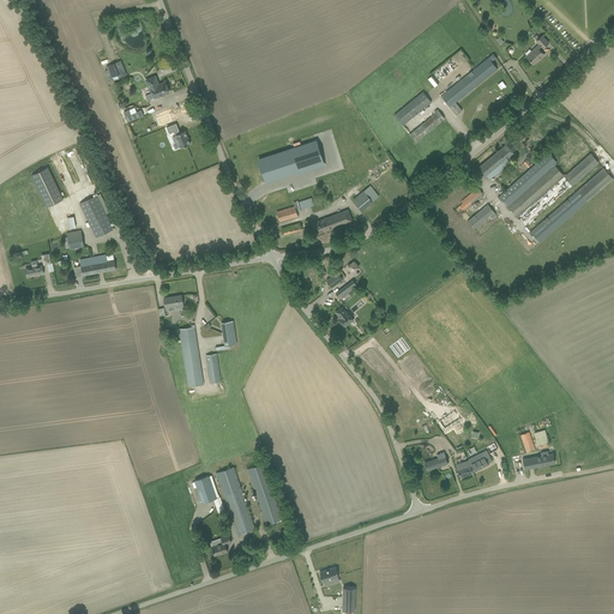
[(527,56),(535,65),(545,55),(540,49),(542,47),(543,48),(548,43),(541,36),(535,41),(539,44),(527,56)]
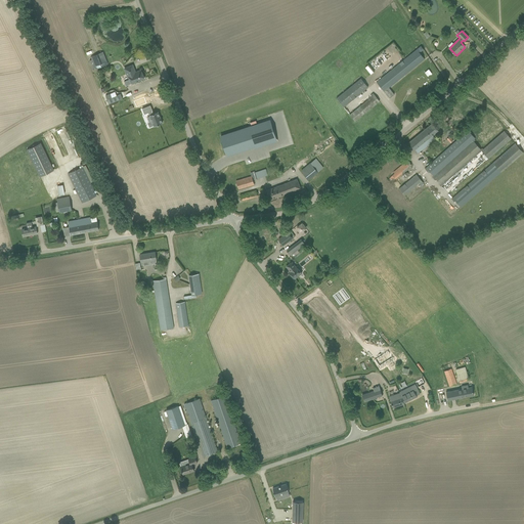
[(406,57),(376,81),(384,91),(389,98),(394,94),(389,88),(390,87),(425,59),(424,58),(420,53),(424,50),(421,46),(417,49),(406,57)]
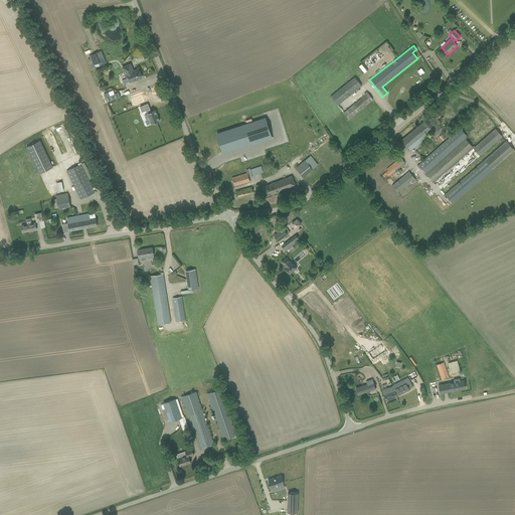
[(88,59),(92,68),(106,62),(102,51),(90,56),(91,58),(88,59)]
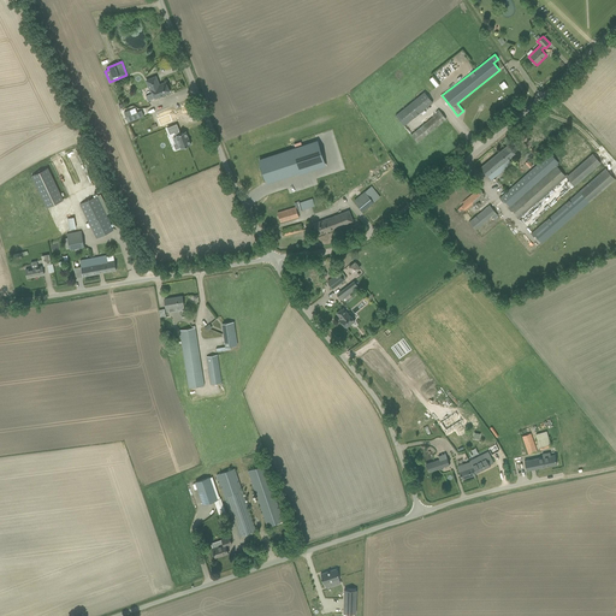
[(153,93),(146,95),(148,101),(155,98),(164,94),(170,92),(166,82),(159,84),(155,76),(150,78),(146,81),(150,92),(153,92),(153,93)]
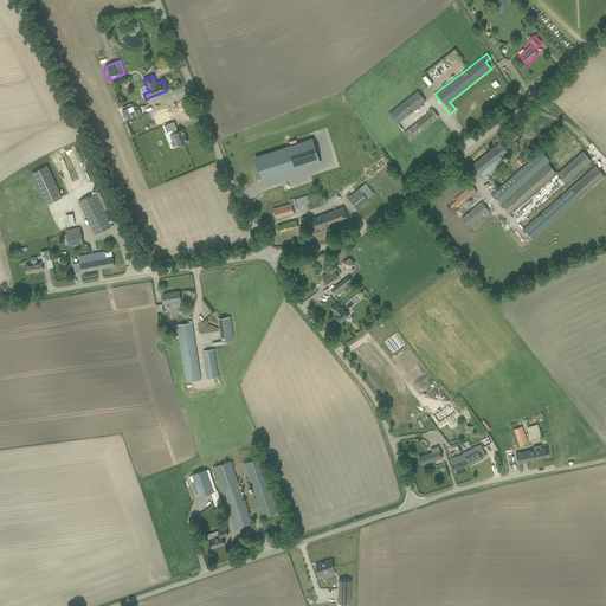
[(477,85),(481,90),(485,85),(489,90),(497,83),(490,75),(477,85)]
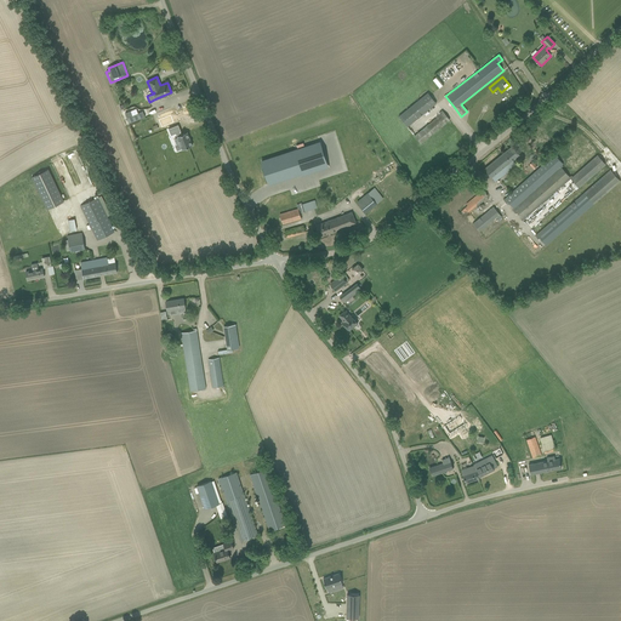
[(399,117),(408,126),(437,103),(428,92),(399,117)]
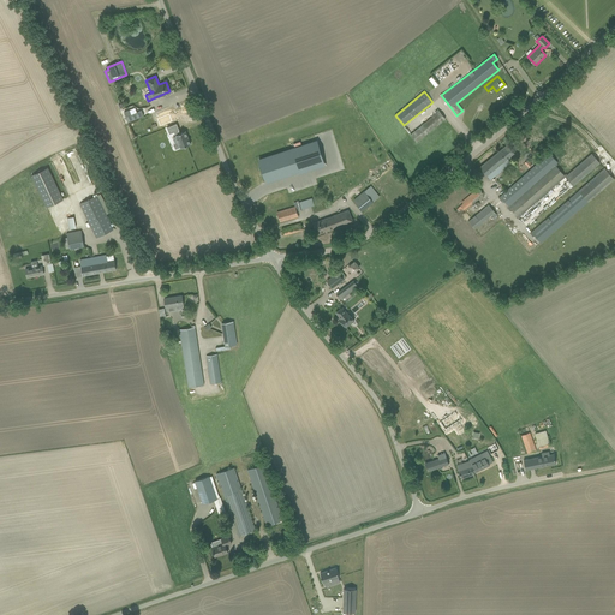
[(129,109),(124,112),(127,123),(144,115),(142,111),(137,112),(131,114),(129,109)]
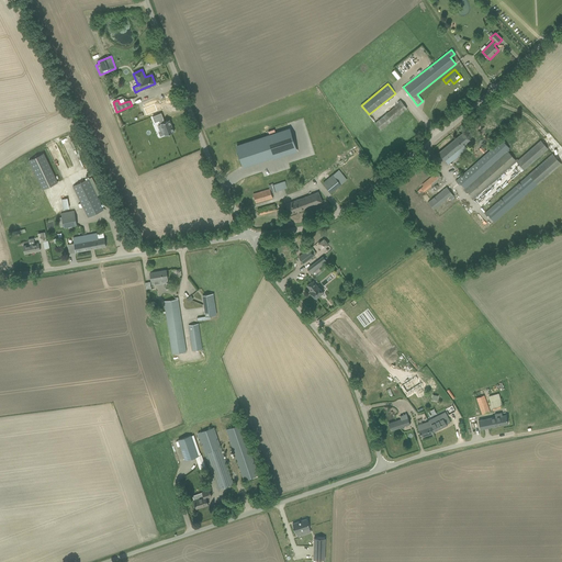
[(398,103),(374,123),(381,130),(407,109),(400,100),(397,102),(398,103)]
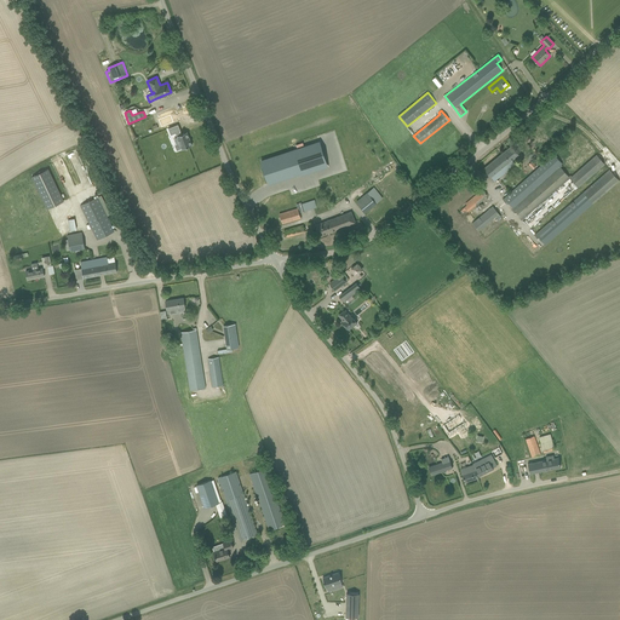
[(170,115),(159,120),(161,127),(173,122),(170,115)]
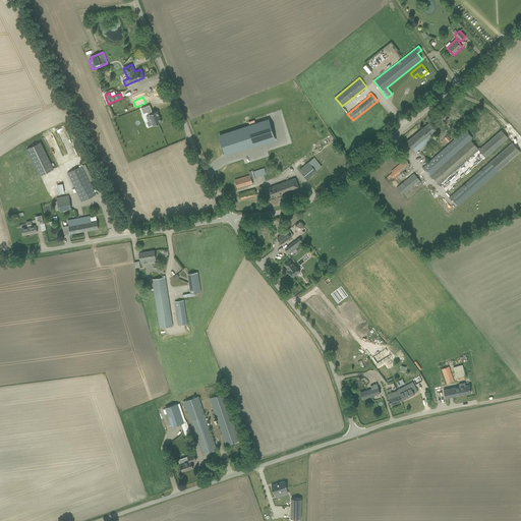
[(150,105),(141,108),(143,113),(148,112),(149,116),(147,117),(149,121),(151,120),(153,125),(161,122),(157,111),(153,113),(152,110),(150,105)]
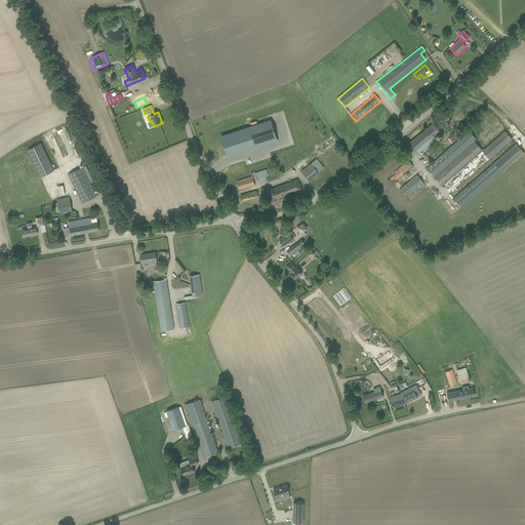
[(379,121),(390,114),(385,108),(375,115),(379,121)]
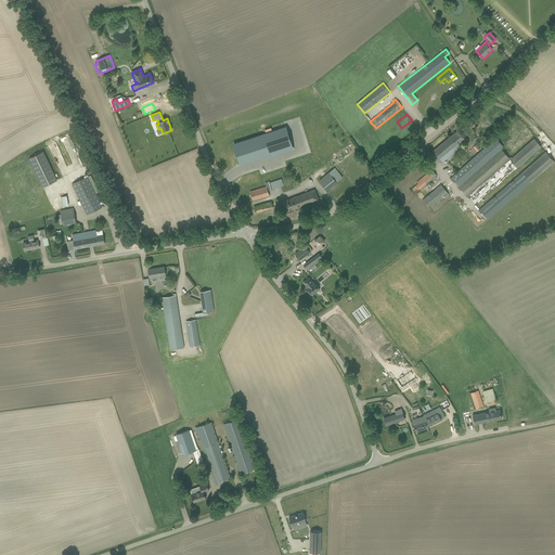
[(285,127),(234,144),(241,165),(269,155),(267,147),(289,140),(285,127)]
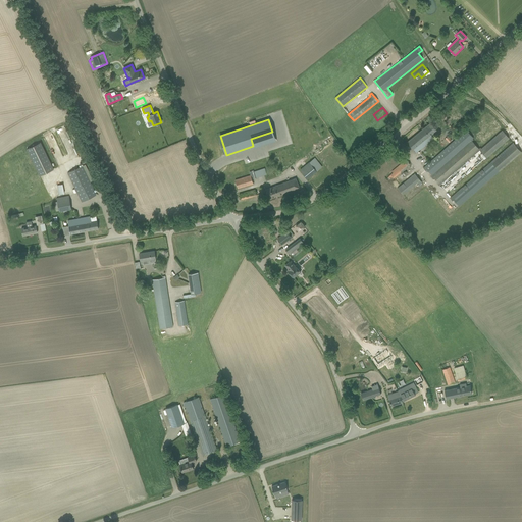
[(407,142),(416,153),(433,139),(431,135),(436,131),(430,122),(407,142)]
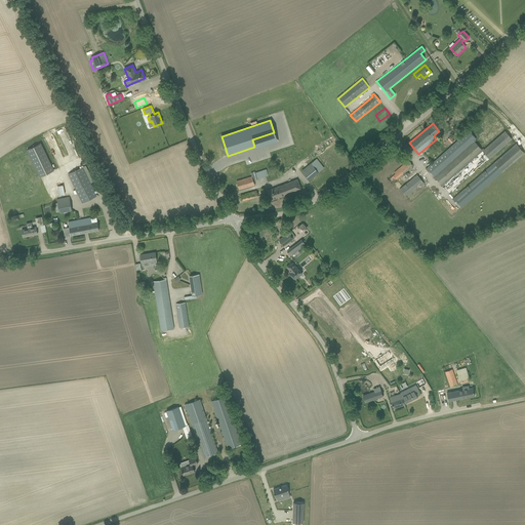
[(445,188),(450,194),(512,139),(505,131),(484,150),(483,149),(482,150),(475,142),(476,140),(475,139),(477,138),(469,130),(426,168),(428,171),(429,170),(434,176),(433,177),(436,180),(437,179),(442,185),(441,186),(444,189),(445,188)]
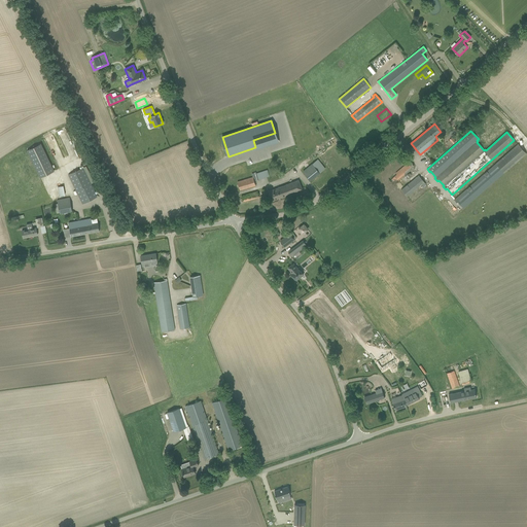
[(27,150),(40,178),(55,171),(41,143),(27,150)]
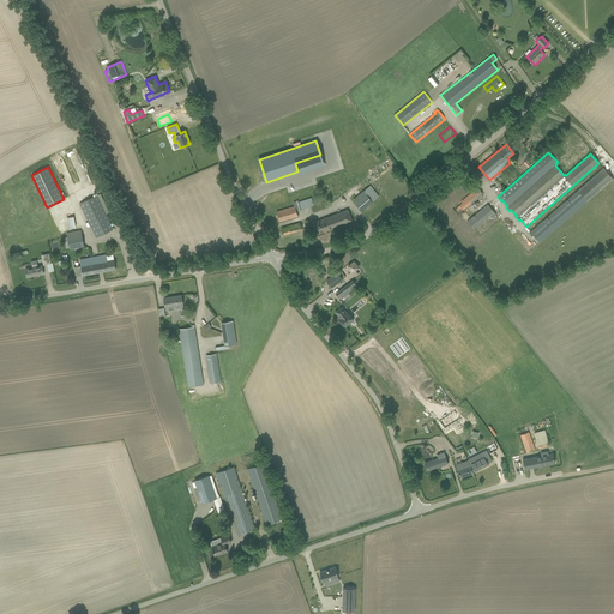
[(536,238),(541,242),(613,179),(603,168),(529,233),(534,239),(536,238)]
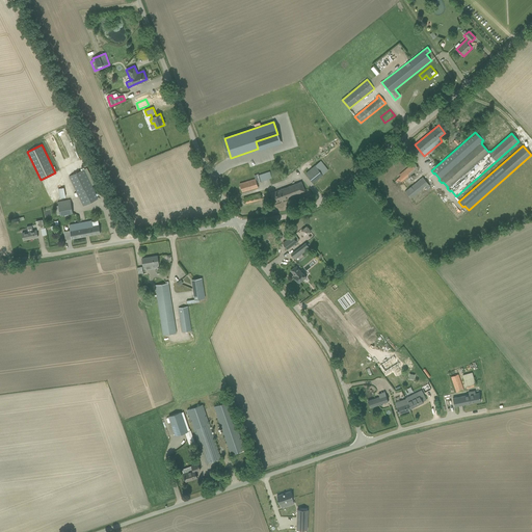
[(304,173),(312,182),(327,169),(320,160),(304,173)]
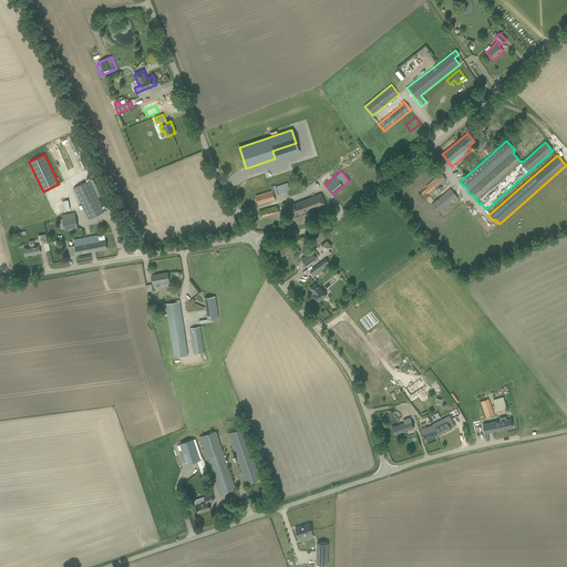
[(419,193),(422,197),(445,178),(441,174),(419,193)]
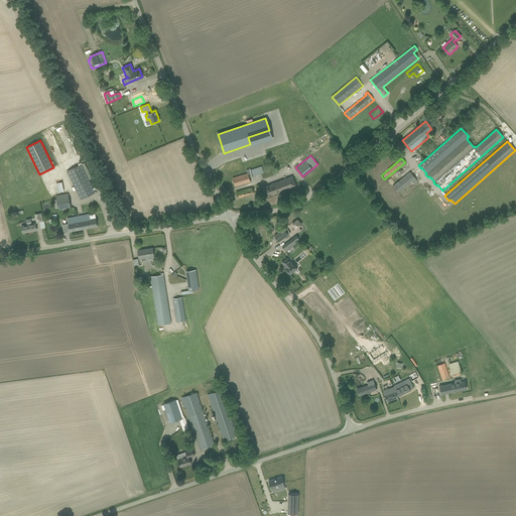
[(67,171),(81,200),(95,191),(85,171),(88,169),(85,162),(81,164),(67,171)]
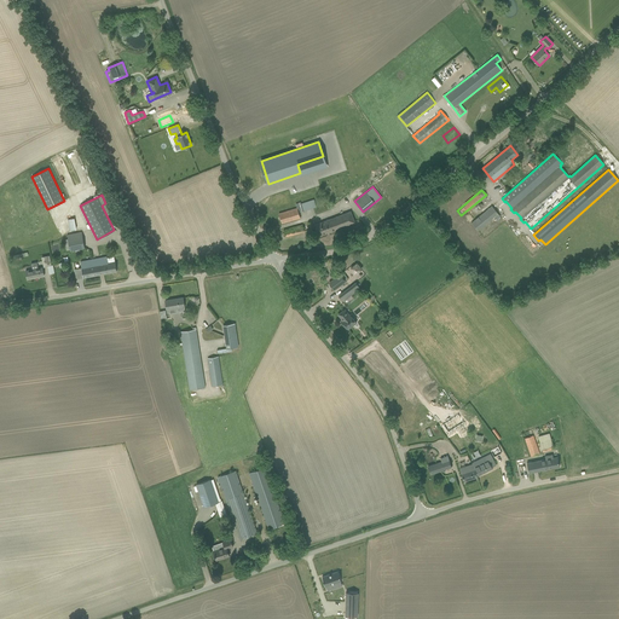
[(278,214),(282,224),(301,218),(299,213),(317,207),(314,200),(301,203),(300,202),(296,203),(298,208),(278,214)]
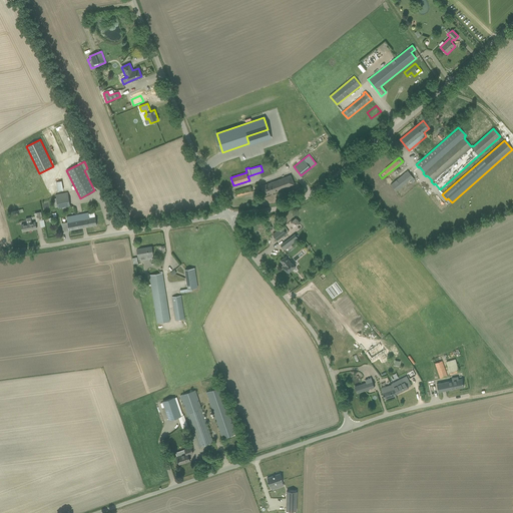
[(391,184),(396,191),(410,179),(412,181),(415,179),(408,170),(391,184)]
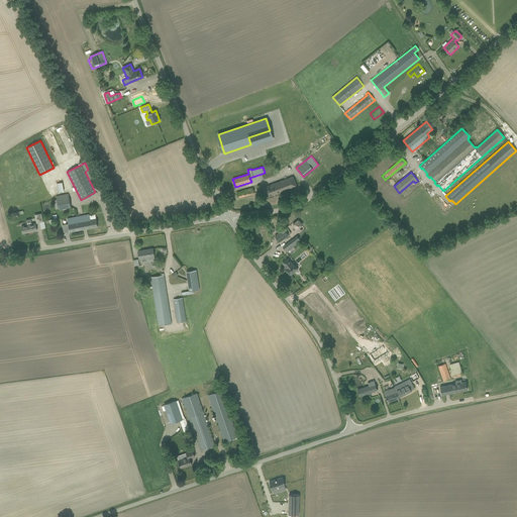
[(268,186),(263,188),(264,191),(267,197),(296,186),(295,181),(293,177),(288,178),(271,185),(268,186)]
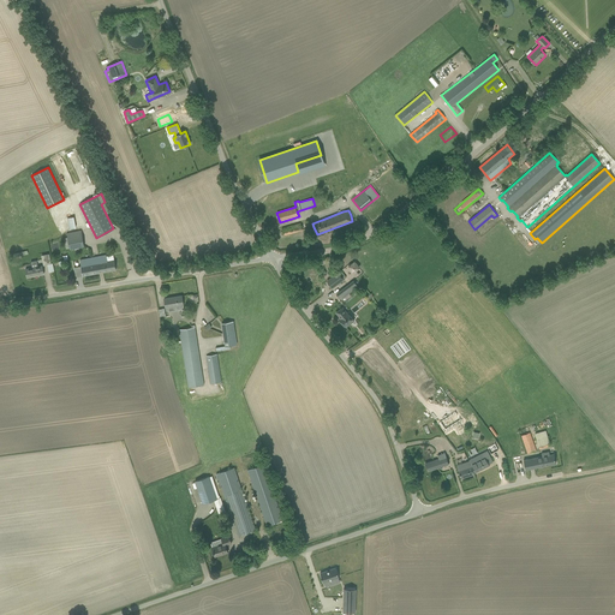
[(282,228),(284,236),(303,231),(302,224),(282,228)]
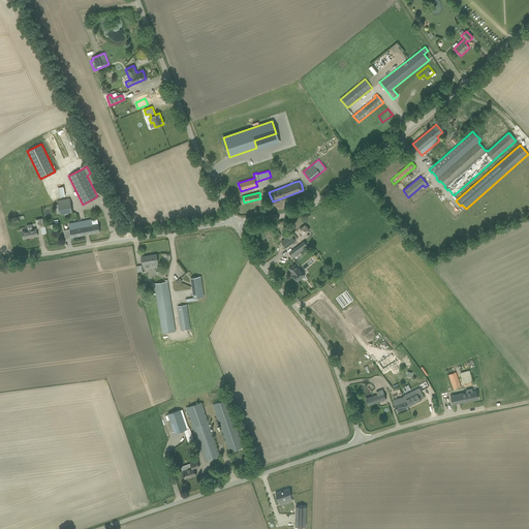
[(58,200),(58,205),(56,205),(57,211),(60,210),(60,214),(64,213),(65,216),(69,215),(68,213),(72,212),(70,198),(58,200)]
